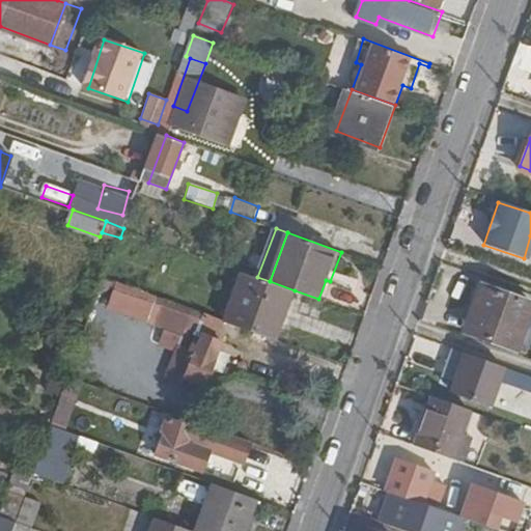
[(227,320),(276,338),(295,290),(270,281),(257,277),(246,273),(227,320)]
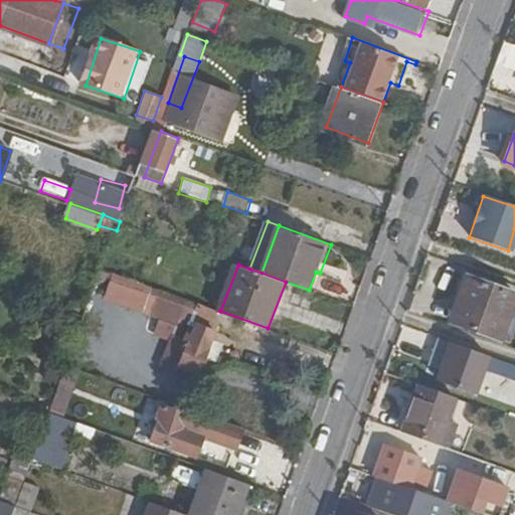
[(112,273),(102,300),(142,315),(152,288),(112,273)]
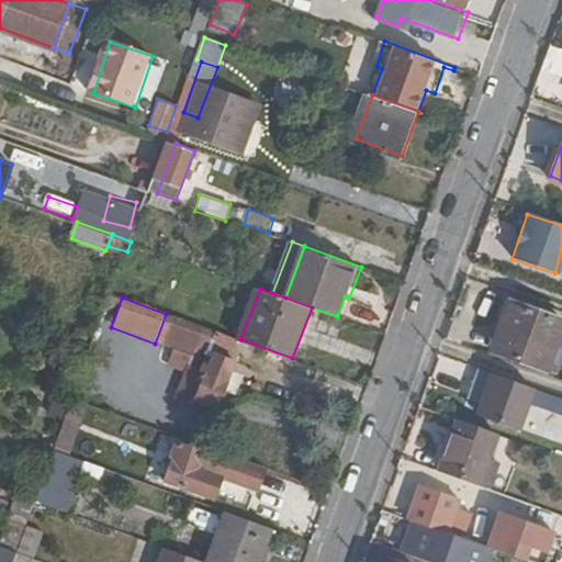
[(561,326),(561,317),(510,299),(494,348),(548,368),(561,326)]
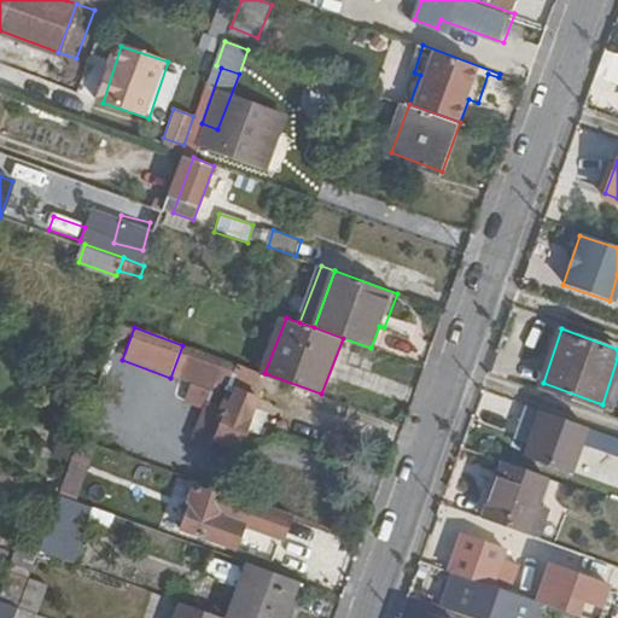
[(128,372),(118,382),(147,410),(157,402),(128,372)]
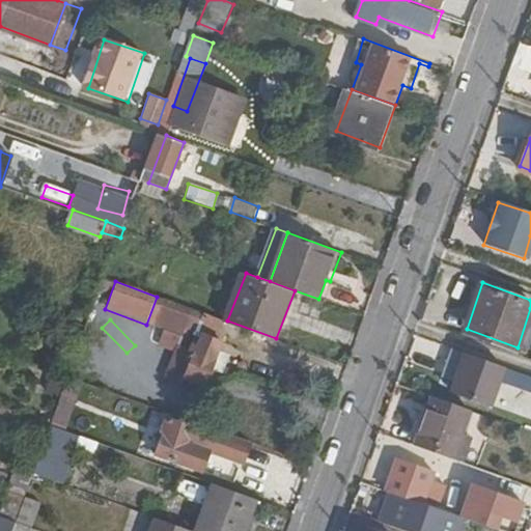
[(189,376),(207,385),(225,340),(205,332),(198,352),(180,345),(168,378),(186,385),(189,376)]
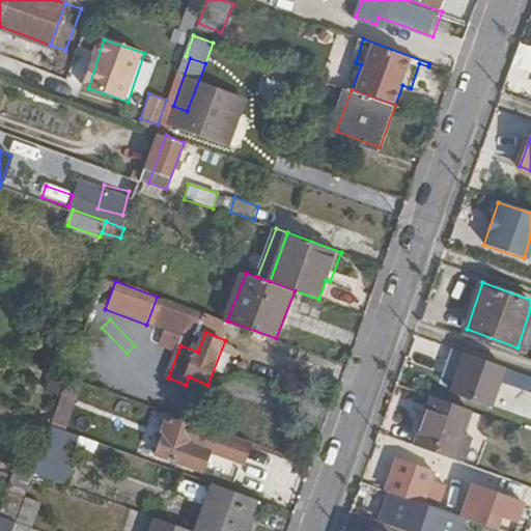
[(530,391),(530,372),(511,366),(455,345),(445,375),(456,380),(453,388),(493,402),(501,381),(530,391)]
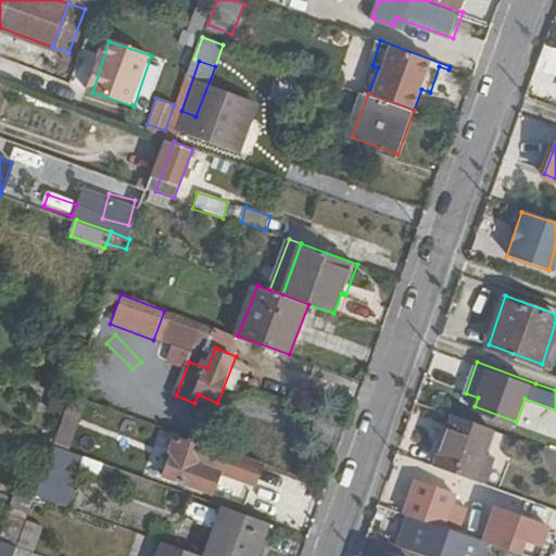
[(70,449),(88,396),(75,392),(57,444),(70,449)]
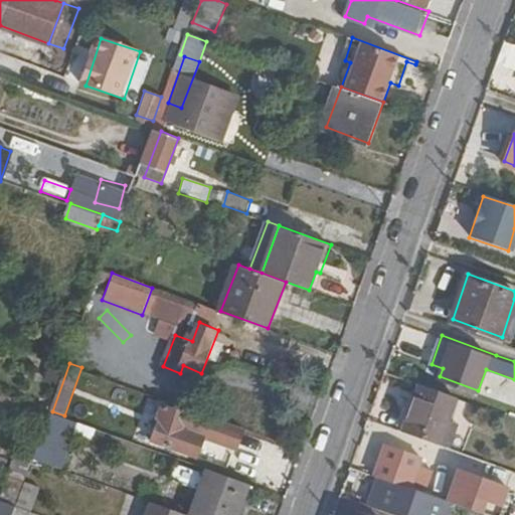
[(415,410),(407,432),(442,444),(450,420),(459,395),(418,380),(408,408),(415,410)]
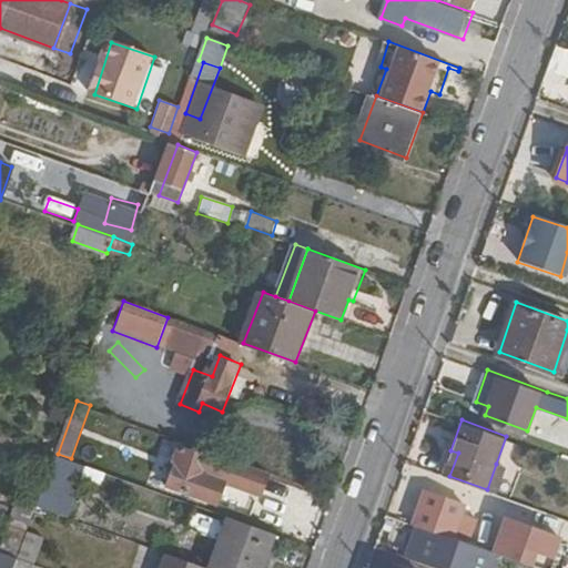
[(263,496),(272,472),(212,450),(209,457),(182,448),(169,485),(220,504),(226,483),(241,488),(246,484),(249,490),(263,496)]
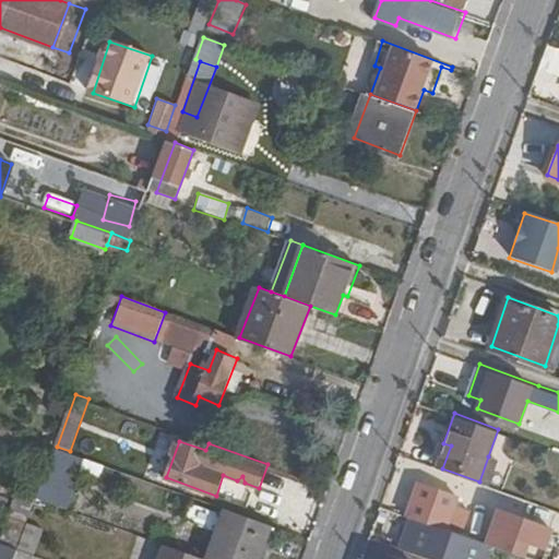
[(70,451),(57,447),(38,499),(57,506),(75,453),(70,451)]
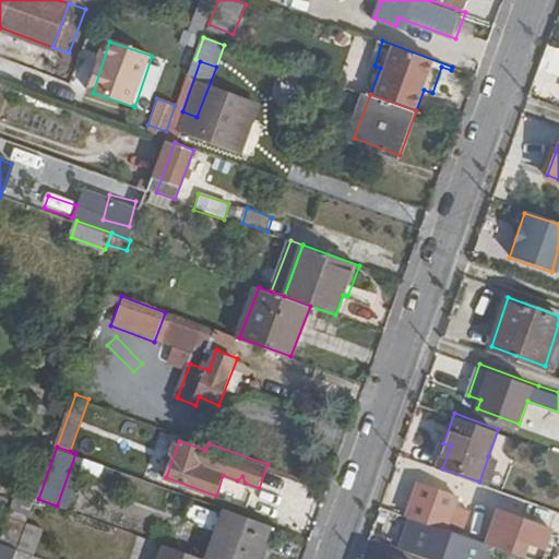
[(488,456),(479,482),(490,486),(498,461),(488,456)]
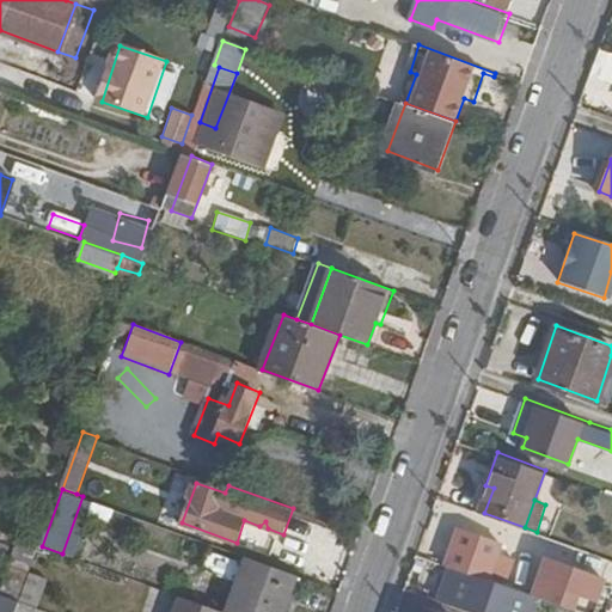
[(503,539),(463,525),(450,560),(490,574),(503,539)]
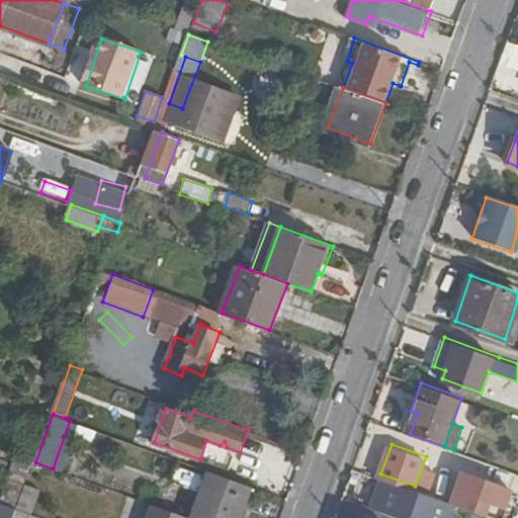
[(445,463),(426,456),(415,486),(414,489),(434,496),(445,463)]
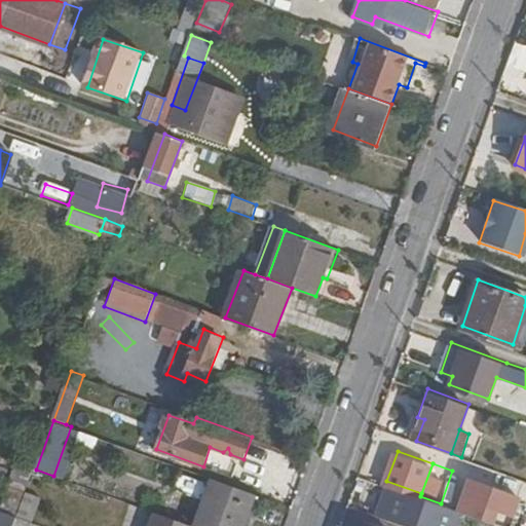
[(36,470),(22,464),(4,512),(19,517),(28,493),(36,470)]
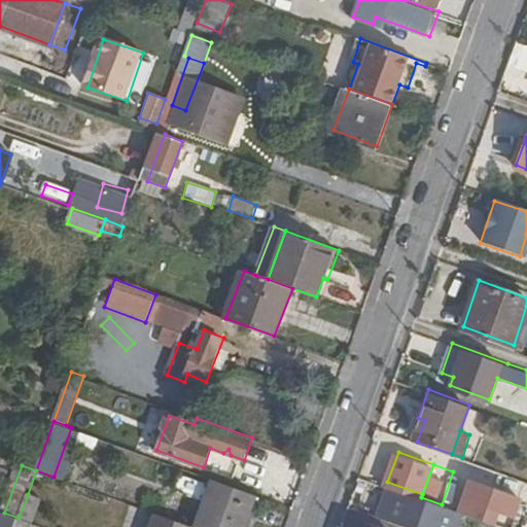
[(244,526),(256,494),(213,479),(197,526),(244,526)]
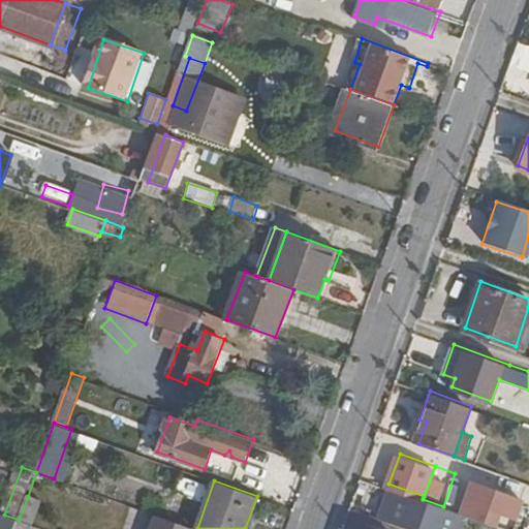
[(505,512),(512,493),(490,485),(483,504),(505,512)]
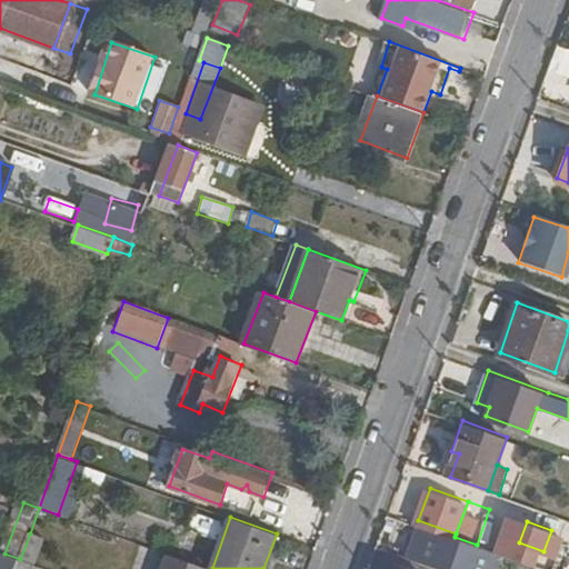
[(455,537),(417,522),(410,541),(476,565),(479,568),(492,568),(500,552),(477,545),(455,537)]
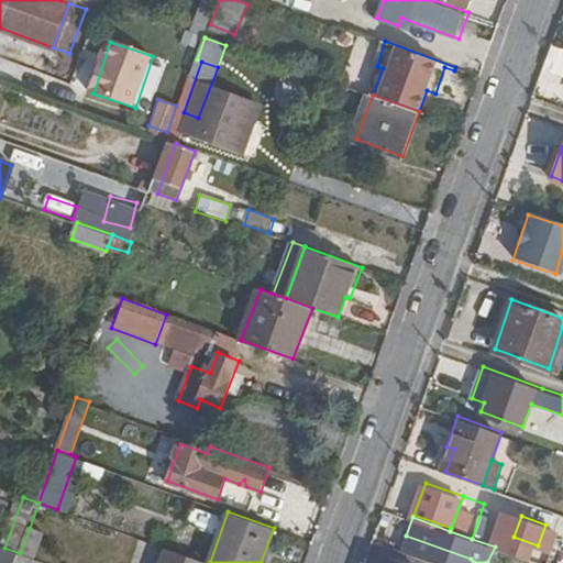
[(30,528),(20,553),(36,560),(46,533),(30,528)]
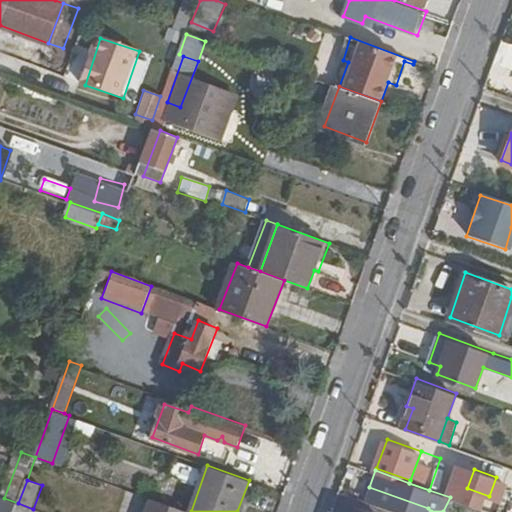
[(0,511),(15,511),(18,503),(4,498),(0,507),(0,511)]
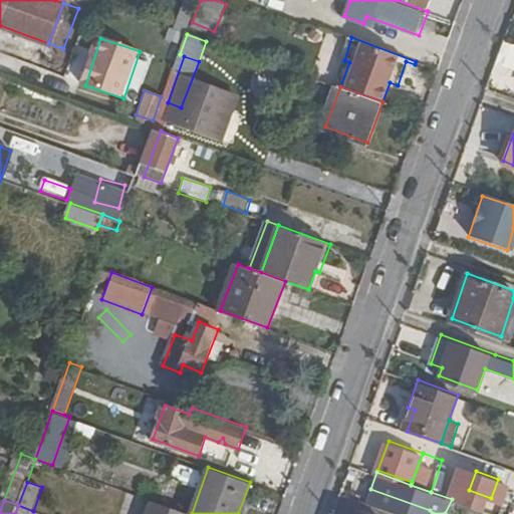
[(186,513),(155,502),(150,513),(186,513)]
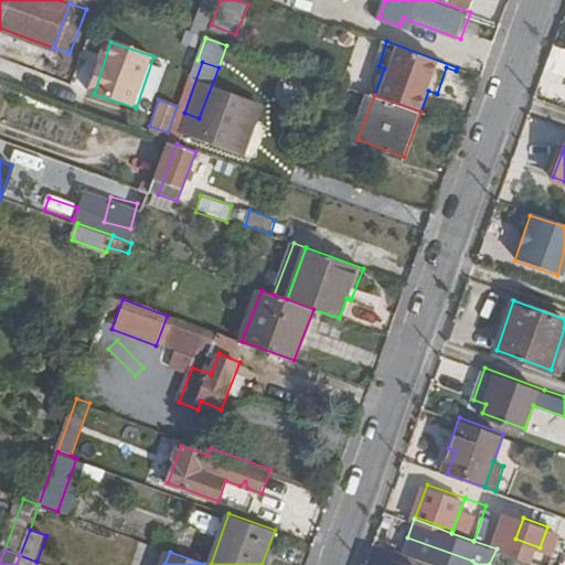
[(20,555),(17,564),(42,564),(43,564),(36,562),(20,555)]
